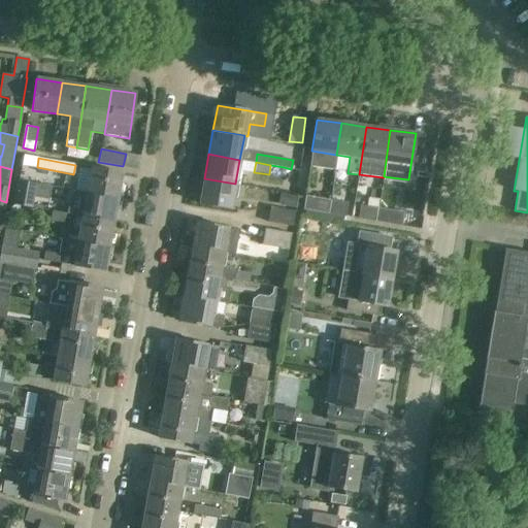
[(87,192),(118,197),(122,173),(91,167),(87,192)]
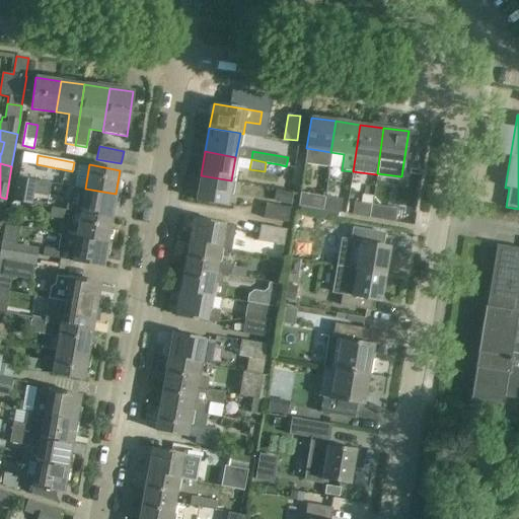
[(231,180),(201,175),(196,200),(227,206),(231,180)]
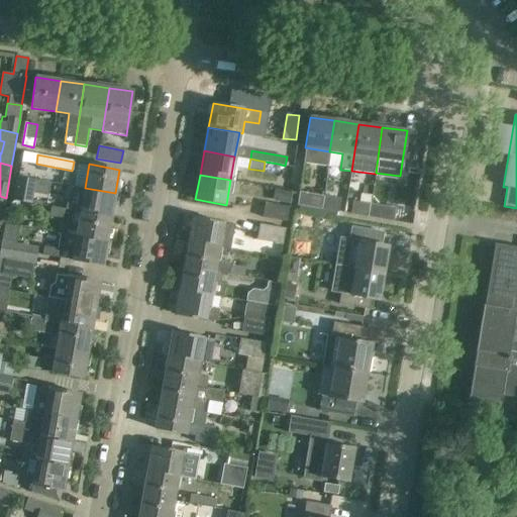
[(17,177),(13,200),(30,203),(34,180),(17,177)]
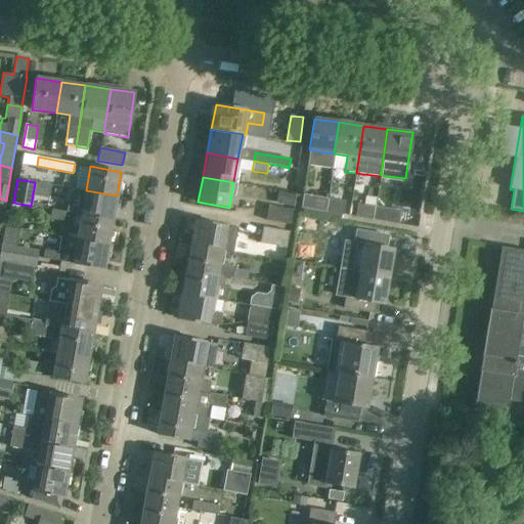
[(117,195),(86,190),(86,192),(71,189),(67,212),(82,214),(113,220),(117,195)]
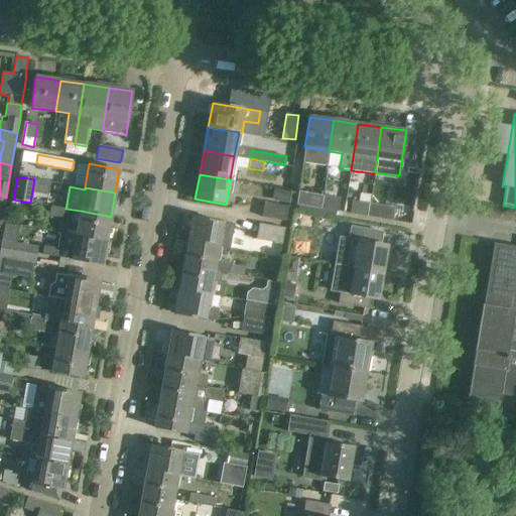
[(272,200),(286,203),(288,191),(274,188),(272,200)]
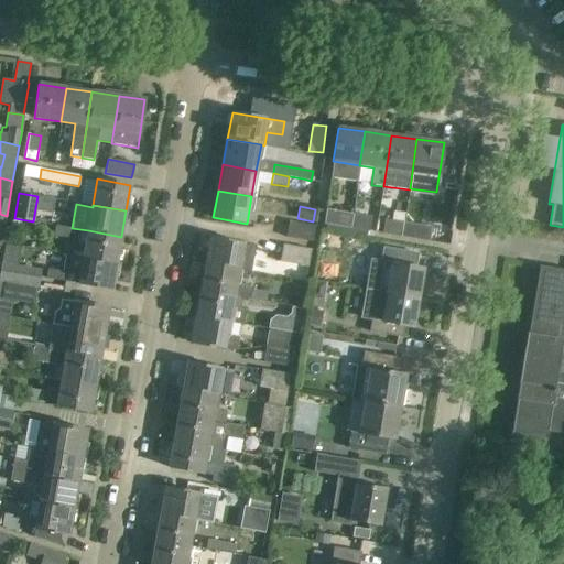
[(324,224),(349,228),(351,214),(326,209),(324,224)]
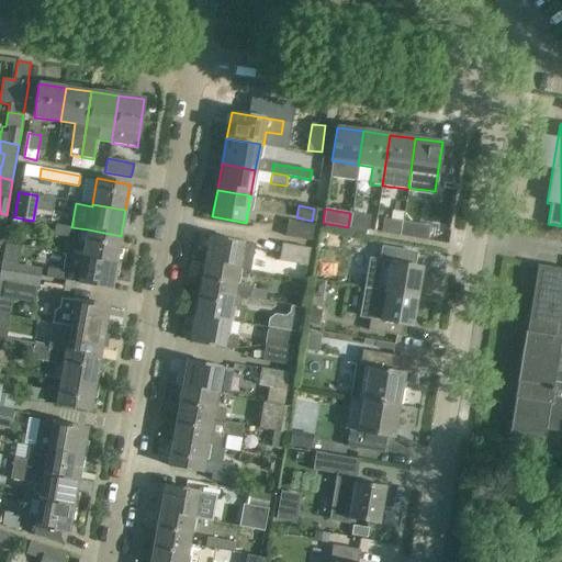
[(350,213),(348,227),(367,231),(369,216),(350,213)]
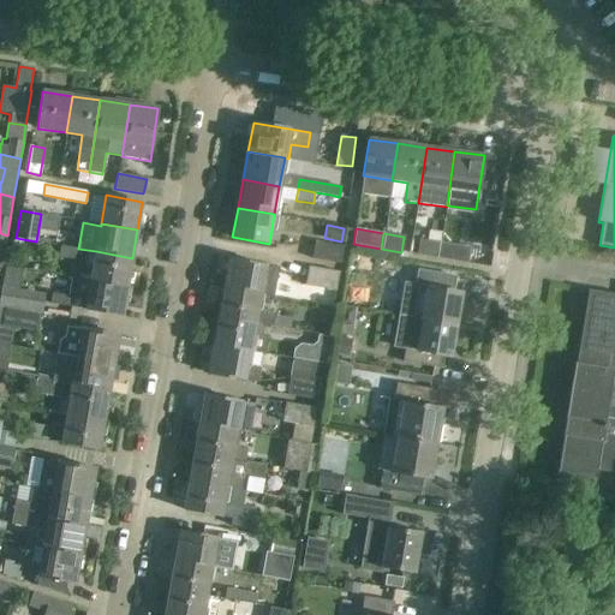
[(417,254),(437,257),(440,243),(419,239),(417,254)]
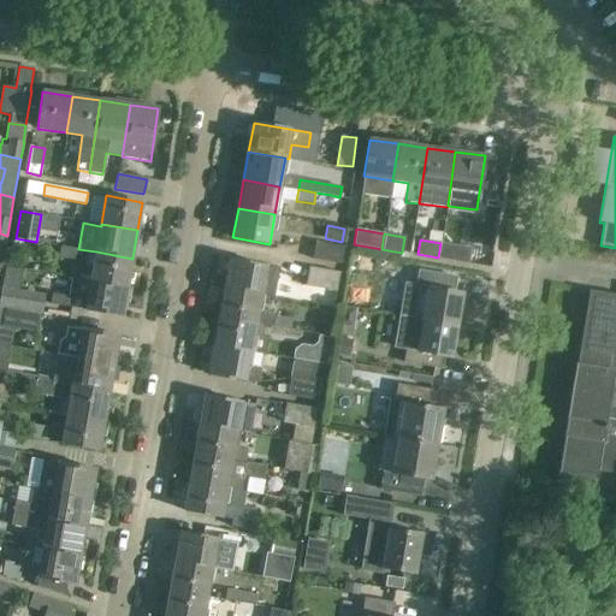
[(341,265),(344,247),(315,241),(312,260),(341,265)]
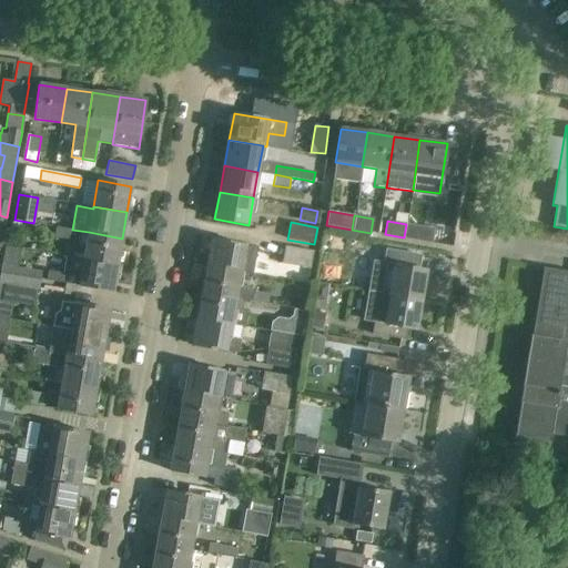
[(406,224),(404,237),(430,243),(433,229),(406,224)]
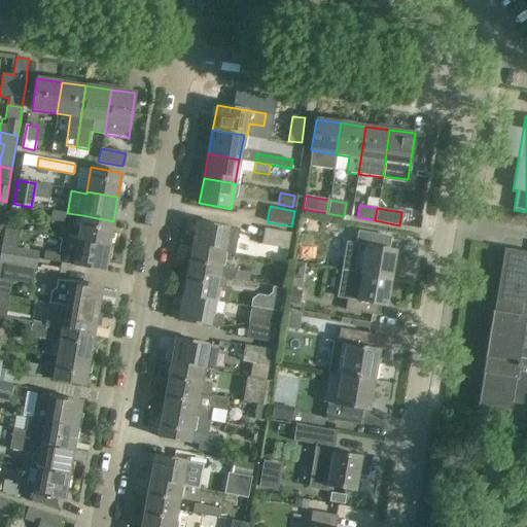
[(66,212),(51,210),(49,220),(64,223),(66,212)]
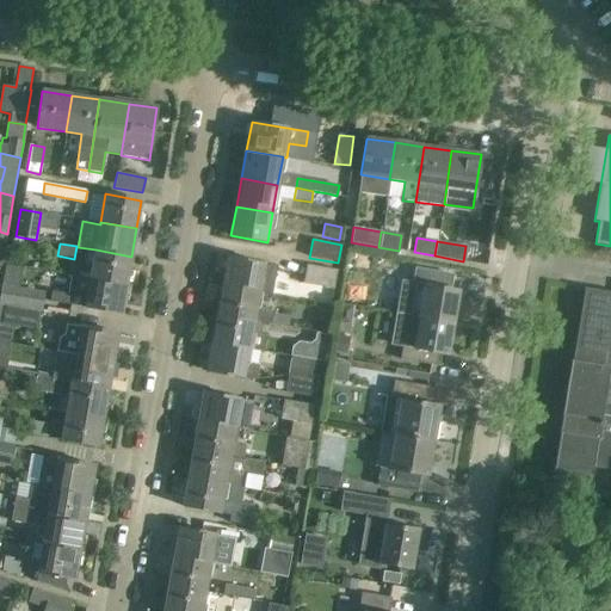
[(131,257),(96,250),(91,278),(127,285),(131,257)]
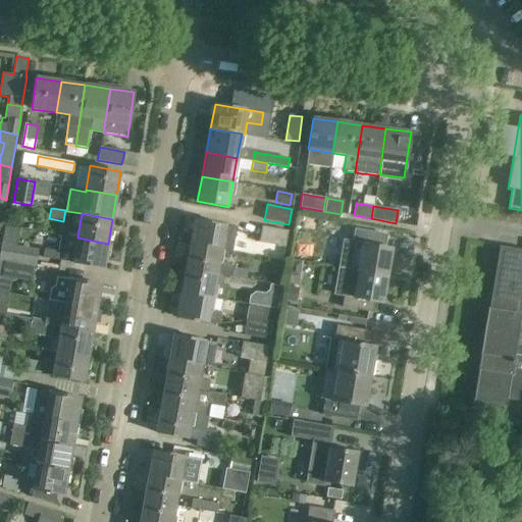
[(190,244),(224,250),(231,251),(237,227),(194,219),(190,244)]
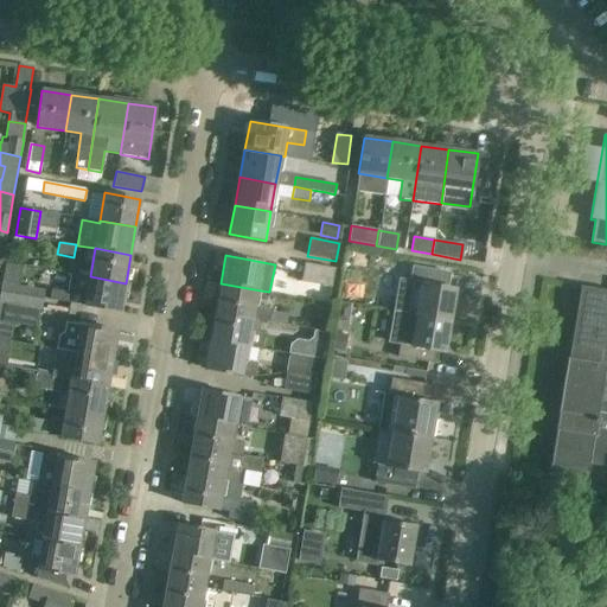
[(331,287),(334,268),(305,263),(301,282),(331,287)]
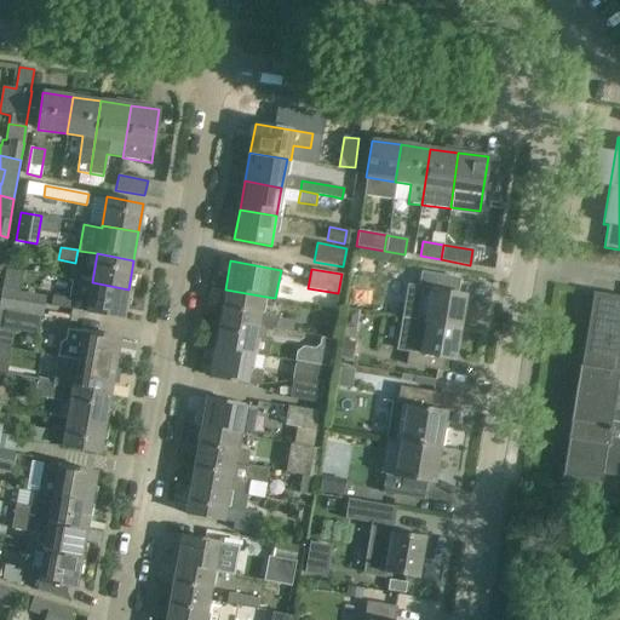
[(424,322),(460,328),(465,296),(455,294),(458,281),(422,275),(419,288),(424,290),(422,303),(428,304),(424,322)]
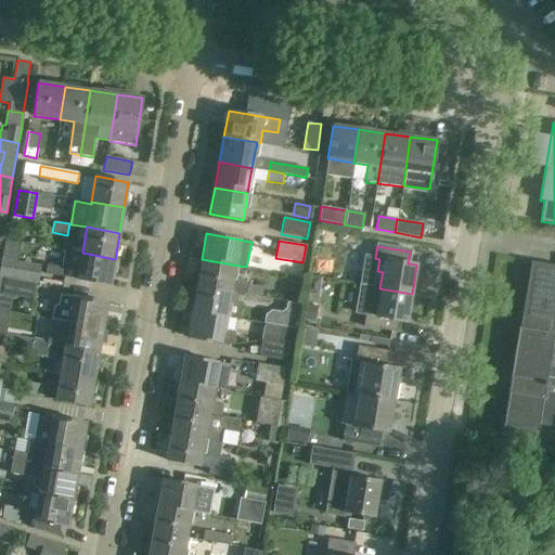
[(115,259),(82,253),(82,254),(69,252),(66,268),(47,265),(46,273),(110,285),(115,259)]
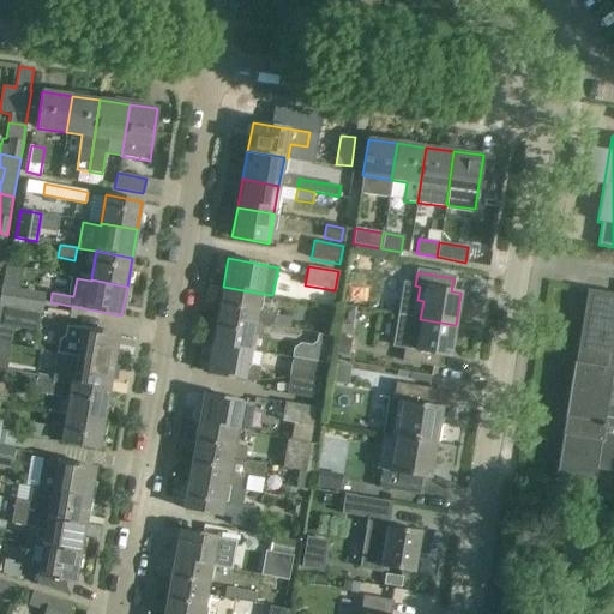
[(0,289),(0,304),(11,306),(14,287),(1,284),(0,289)]
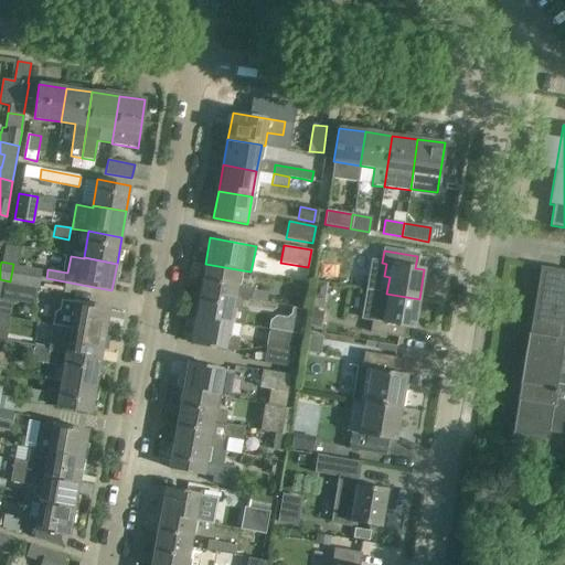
[(243,270),(205,264),(201,290),(235,297),(251,299),(266,302),(268,292),(253,290),(253,288),(240,285),(243,270)]
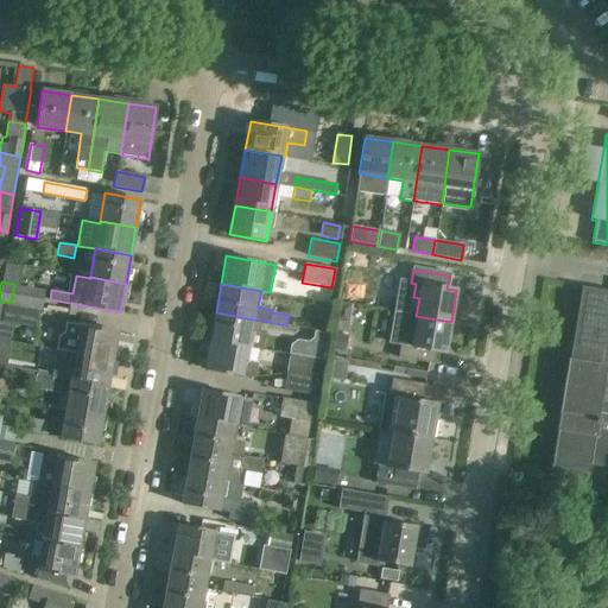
[(607,290),(581,286),(569,359),(568,359),(558,413),(559,413),(550,468),(588,474),(590,464),(607,467),(607,290)]
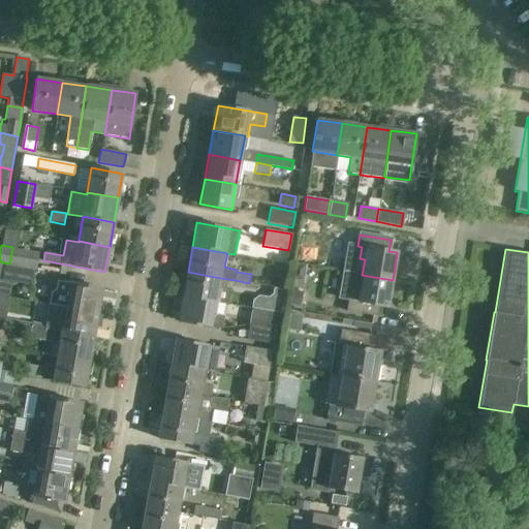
[(0,261),(0,294),(7,297),(10,282),(32,286),(35,270),(9,265),(9,263),(0,261)]
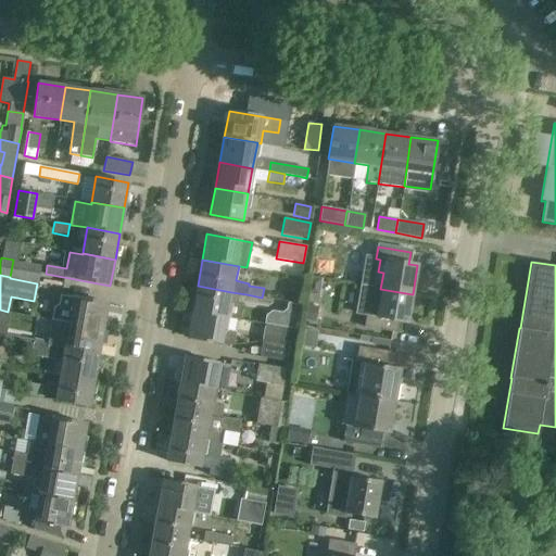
[(229,304),(231,292),(198,286),(192,312),(229,318),(231,304),(229,304)]
